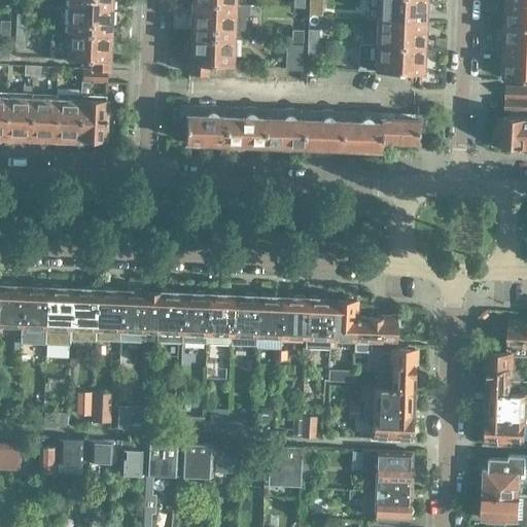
[(111,11),(111,0),(68,0),(68,22),(57,22),(57,33),(67,33),(80,33),(80,24),(90,24),(89,34),(97,34),(98,25),(110,25),(110,22),(113,22),(114,11),(111,11)]
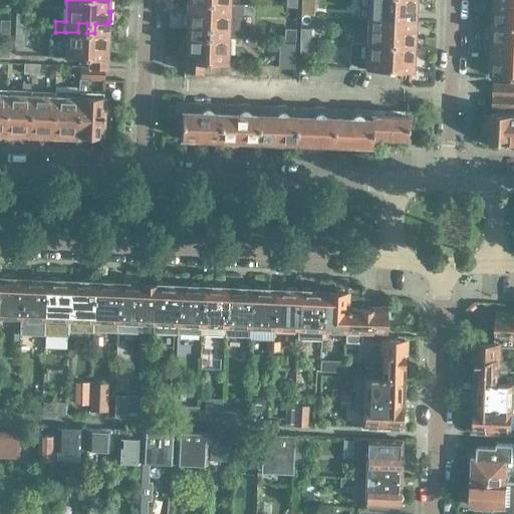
[(356,0),(356,17),(367,18),(414,20),(415,0),(356,0)]
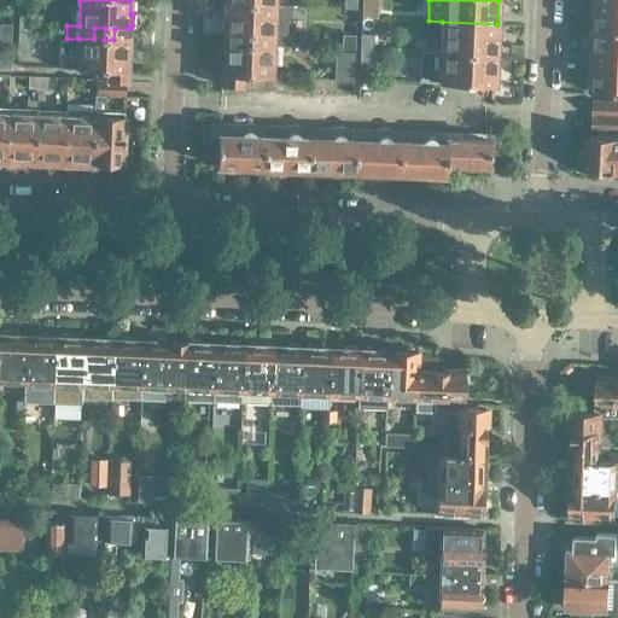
[(617,29),(617,0),(595,0),(594,29),(617,29)]
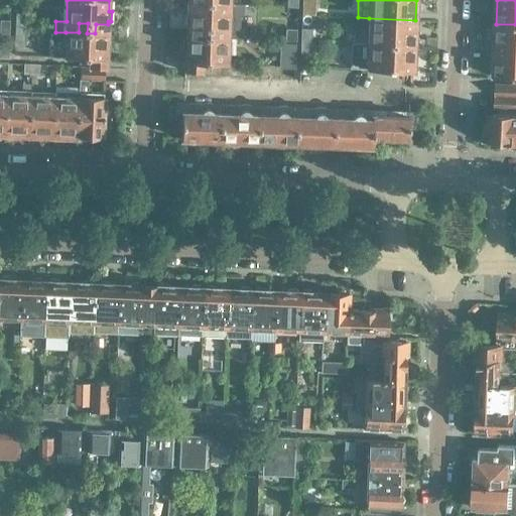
[(184,14),(183,24),(186,24),(186,26),(200,26),(200,37),(207,36),(208,27),(216,27),(216,37),(228,37),(243,38),(243,28),(239,28),(240,14),(244,14),(244,4),(230,3),(187,2),(187,14),(184,14)]
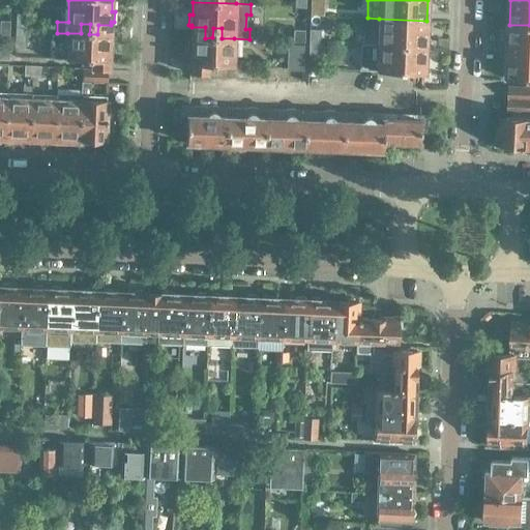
[(16,13),(15,31),(25,31),(26,13),(16,13)]
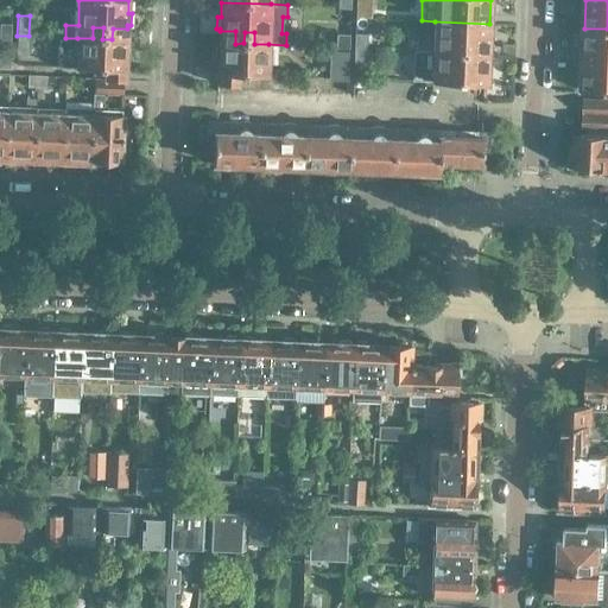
[(488,54),(489,24),(435,21),(434,51),(488,54)]
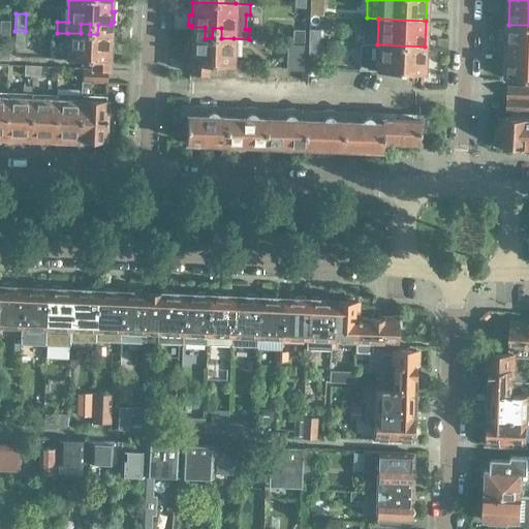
[(0,34),(9,35),(9,22),(1,21),(0,30),(0,34)]
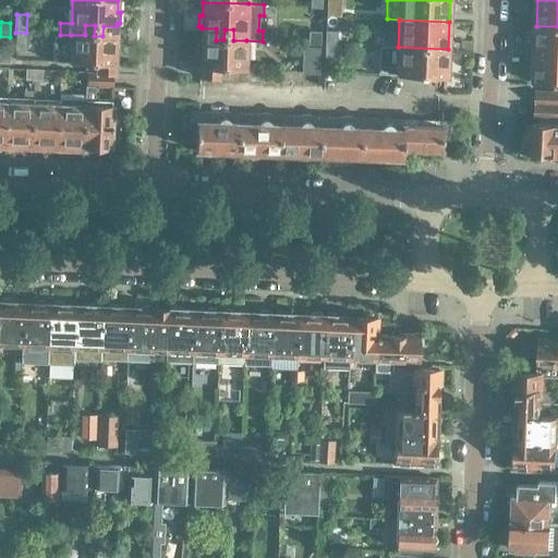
[(117,39),(117,26),(104,26),(102,36),(94,36),(95,25),(85,25),(85,35),(71,35),(70,62),(97,63),(96,72),(113,73),(114,73),(116,50),(119,50),(120,39),(117,39)]
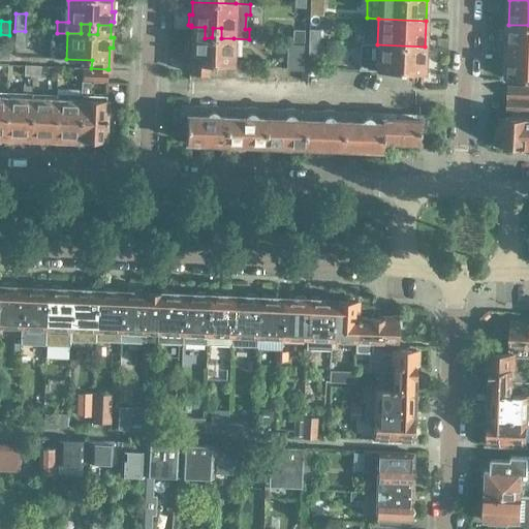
[(528,51),(528,25),(508,25),(507,50),(528,51)]
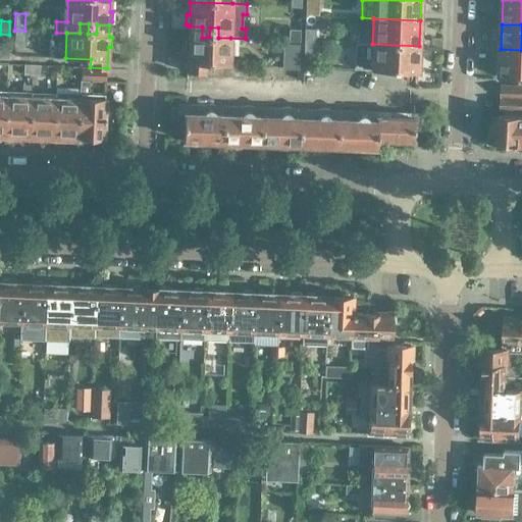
[(229,64),(230,38),(218,38),(218,28),(210,28),(209,37),(202,38),(202,27),(189,27),(189,40),(186,40),(185,50),(188,50),(187,71),(204,72),(205,63),(229,64)]
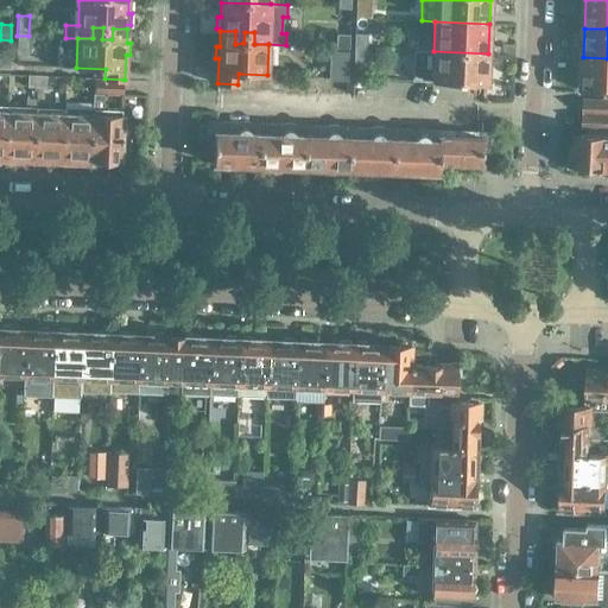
[(349,48),(350,35),(336,33),(336,48),(349,48)]
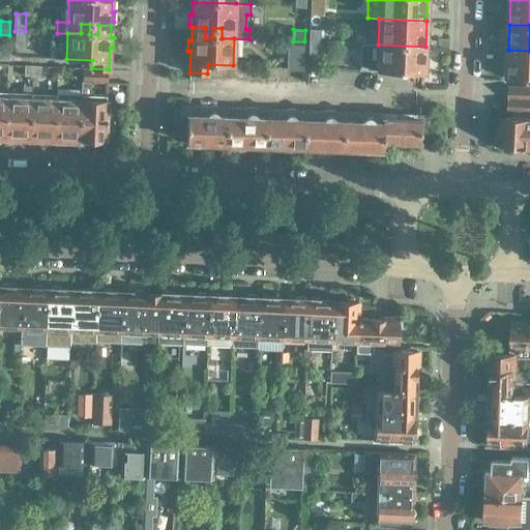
[(308,29),(308,41),(319,41),(320,29),(308,29)]
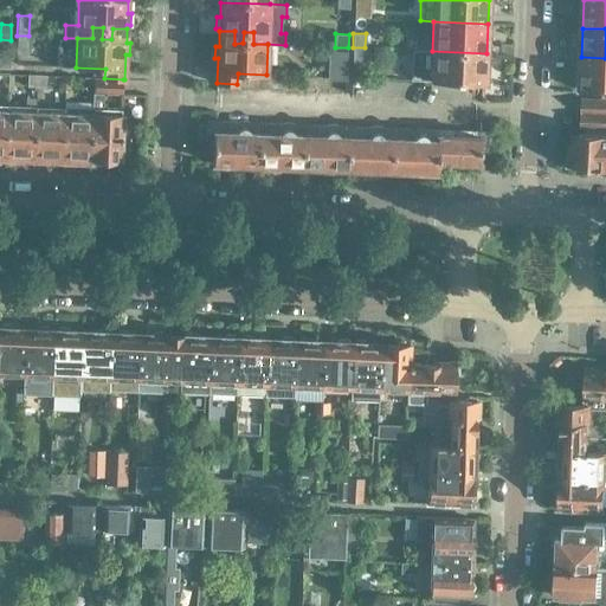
[(27,55),(28,36),(17,36),(17,55),(27,55)]
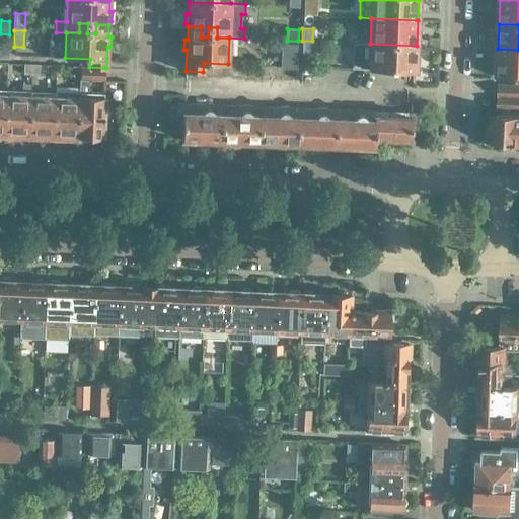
[(302,41),(301,53),(312,53),(312,41),(302,41)]
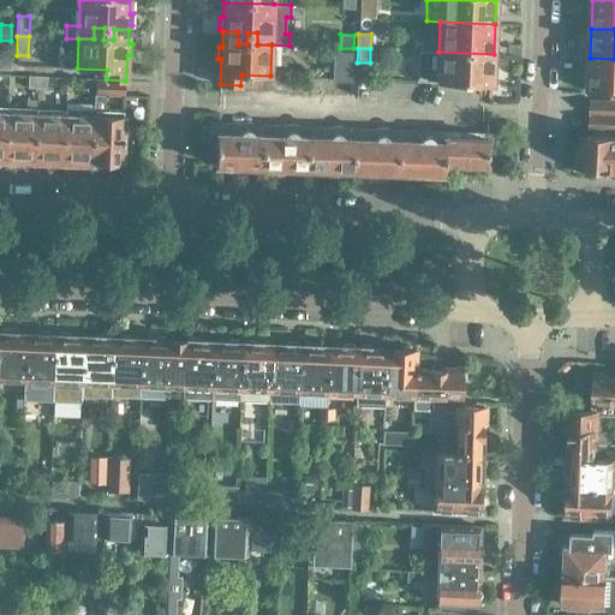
[(419,51),(418,82),(437,83),(493,85),(494,54),(439,52),(419,51)]
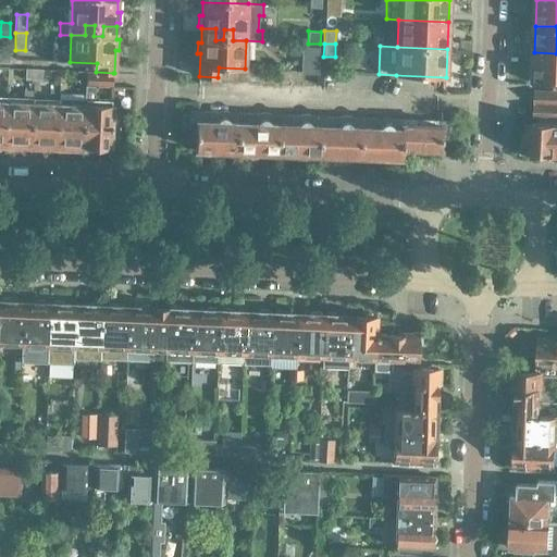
[(302,47),(301,74),(319,75),(320,48),(302,47)]
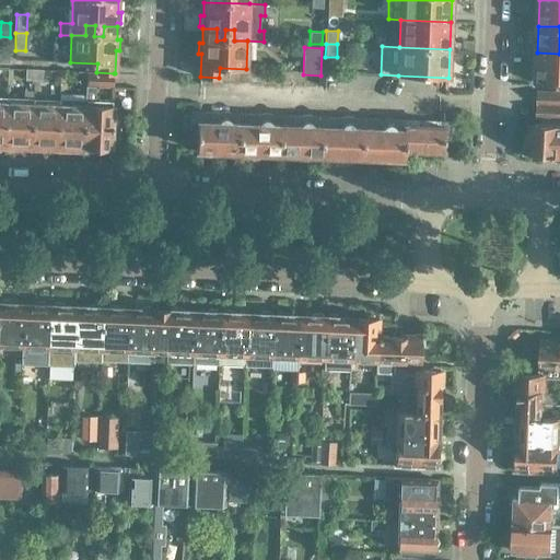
[(559,54),(537,53),(536,82),(559,83),(559,54)]
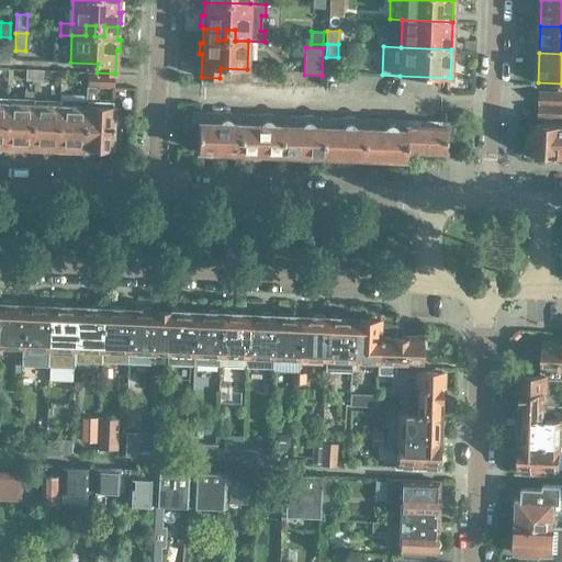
[(0,54),(0,64),(9,64),(9,55),(0,54)]
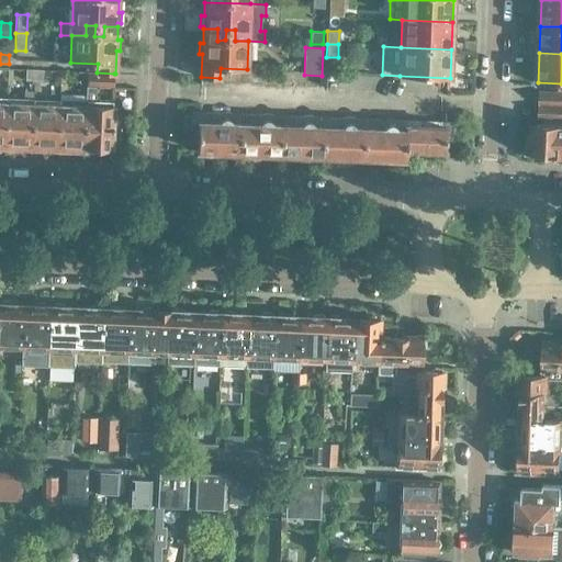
[(43,70),(33,70),(32,80),(43,81),(43,70)]
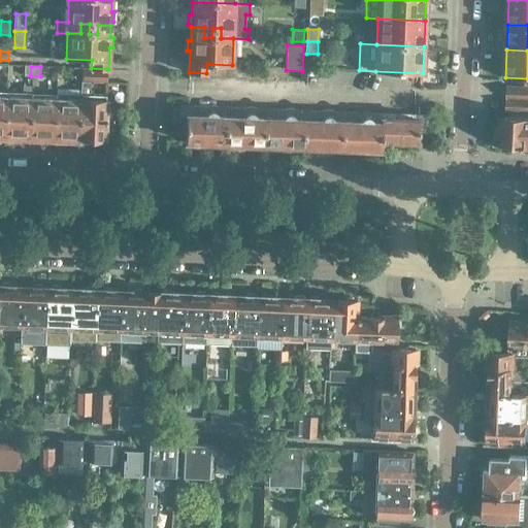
[(81,77),(81,68),(73,67),(73,77),(81,77)]
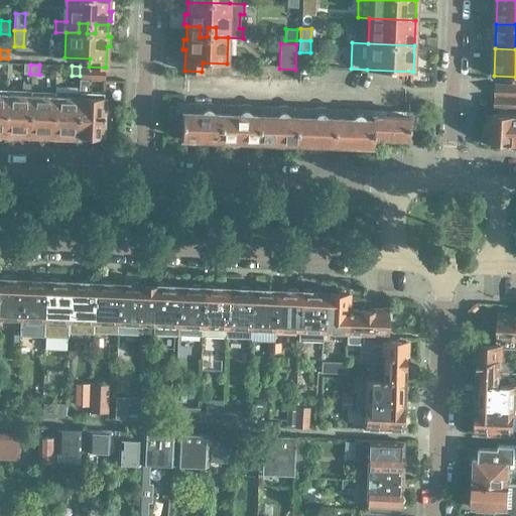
[(102,138),(104,98),(88,97),(88,81),(104,81),(105,68),(89,67),(80,67),(80,76),(79,97),(77,137),(102,138)]
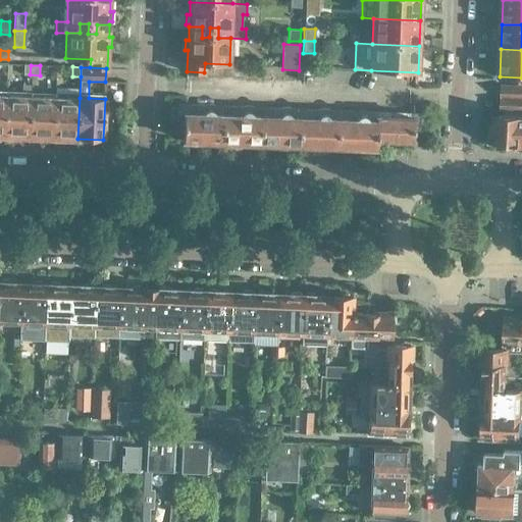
[(6,95),(4,136),(29,137),(31,96),(31,86),(22,85),(21,95),(6,95)]
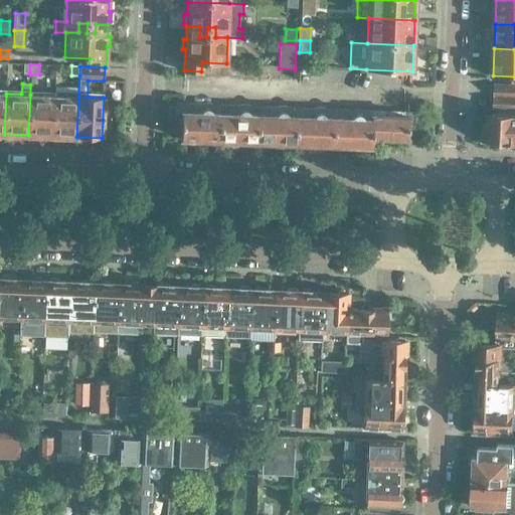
[(514,97),(514,84),(495,84),(495,83),(494,83),(494,96),(514,97)]
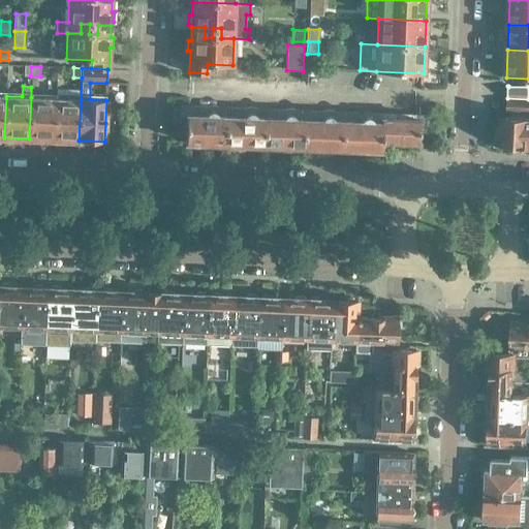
[(31,97),(29,138),(30,138),(53,139),(54,139),(56,98),(54,98),(31,97)]
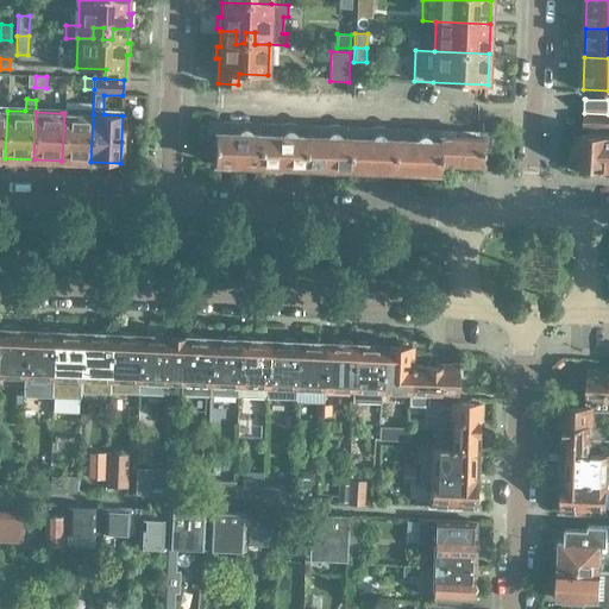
[(64,113),(62,161),(89,162),(90,162),(93,114),(64,113)]
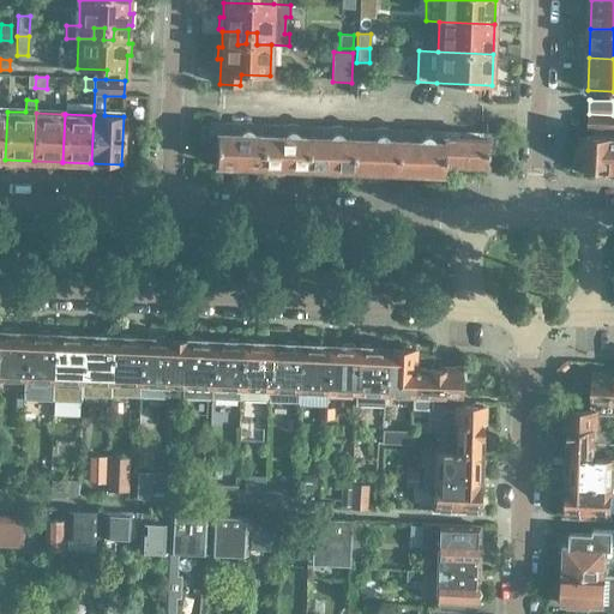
[(613,130),(613,115),(589,114),(588,130),(613,130)]
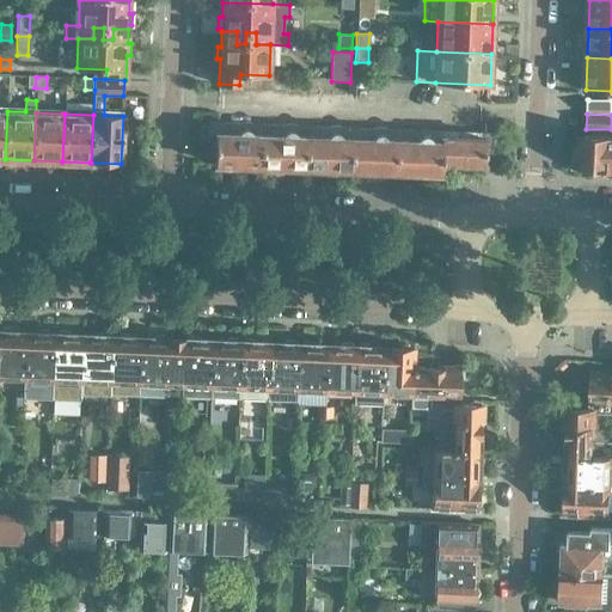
[(261,165),(262,134),(251,133),(250,132),(249,130),(248,129),(245,129),(243,129),(242,130),(240,132),(239,133),(216,132),(215,164),(261,165)]
